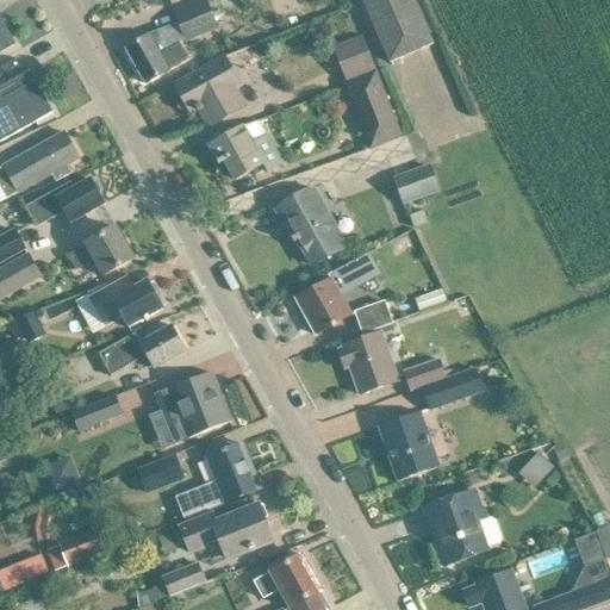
[(185,42),(219,30),(207,0),(206,0),(174,13),(185,42)]
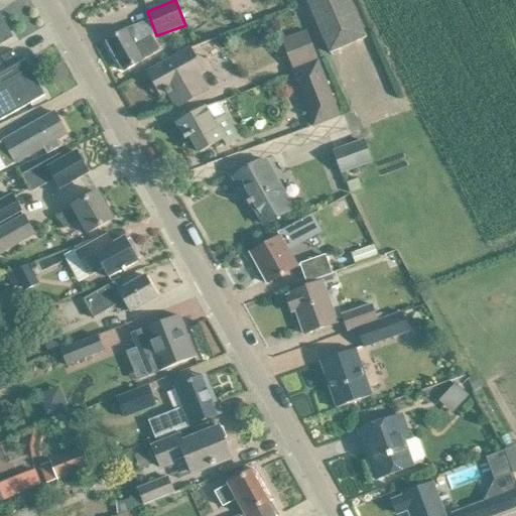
[(367,36),(351,0),(305,0),(329,52),(367,36)]
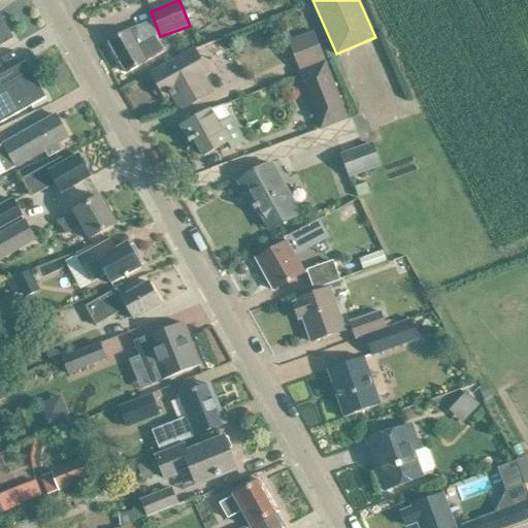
[(0,45),(13,39),(0,14),(0,45)]
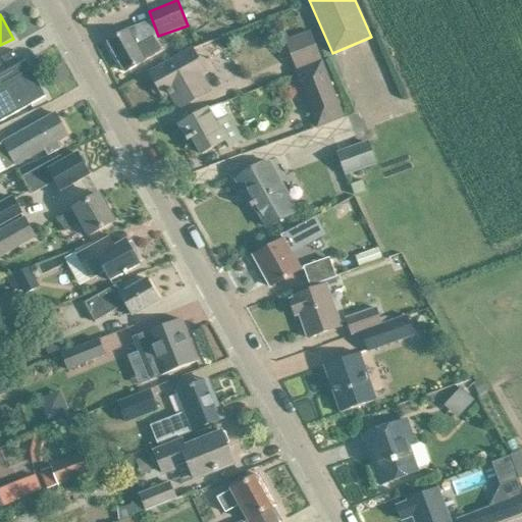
[(128,31),(125,32),(108,42),(124,72),(162,51),(155,38),(138,47),(128,31)]
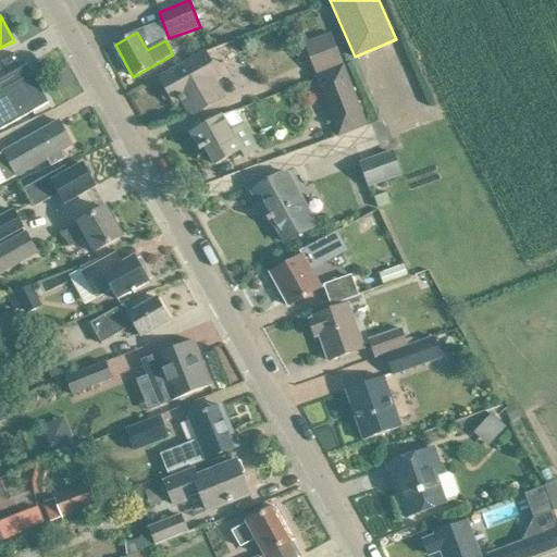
[(344,65),(331,34),(305,44),(317,75),(344,65)]
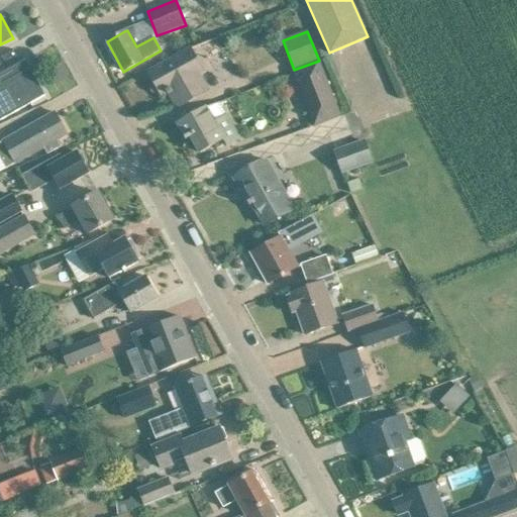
[(149,73),(157,85),(161,94),(166,91),(168,95),(170,94),(178,108),(208,90),(199,74),(203,71),(191,49),(149,73)]
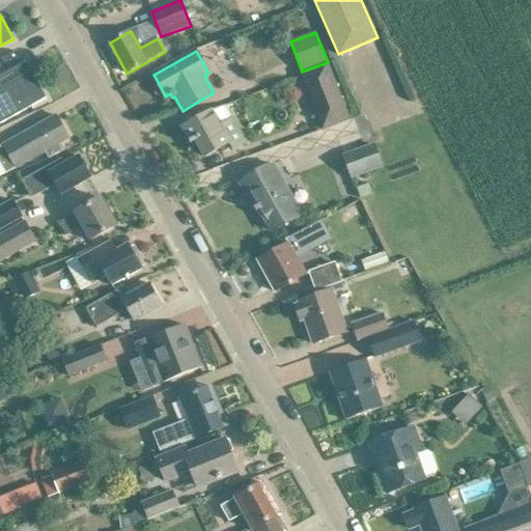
[(0,123),(16,115),(34,105),(35,107),(38,105),(37,103),(47,99),(26,61),(0,76),(0,123)]
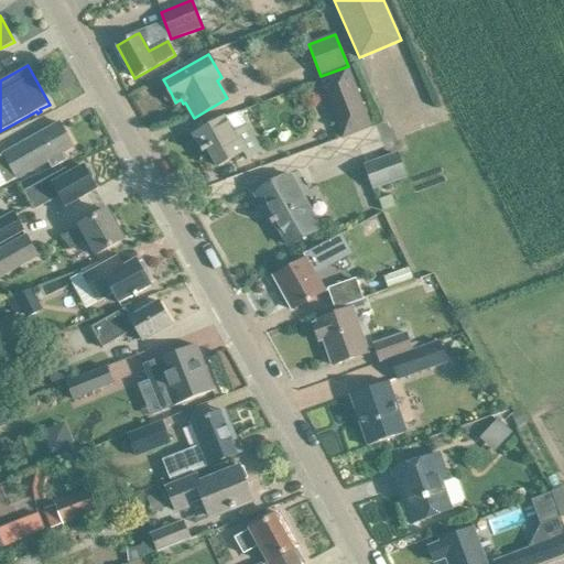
[(318,77),(321,80),(343,138),(371,127),(348,66),(321,76),(318,77)]
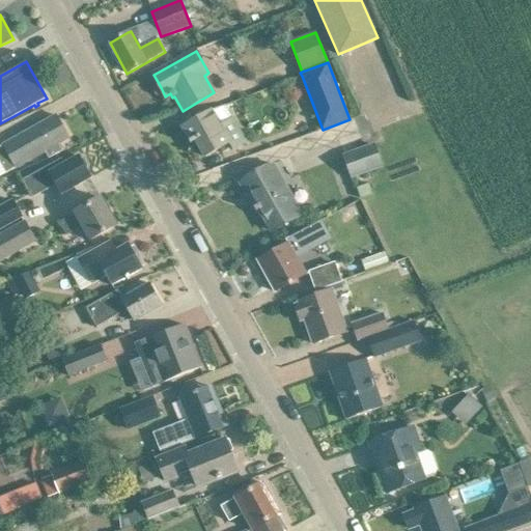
[(201,117),(183,128),(191,140),(189,141),(191,144),(197,141),(205,157),(229,144),(232,150),(246,142),(247,142),(232,117),(225,106),(213,111),(201,117)]
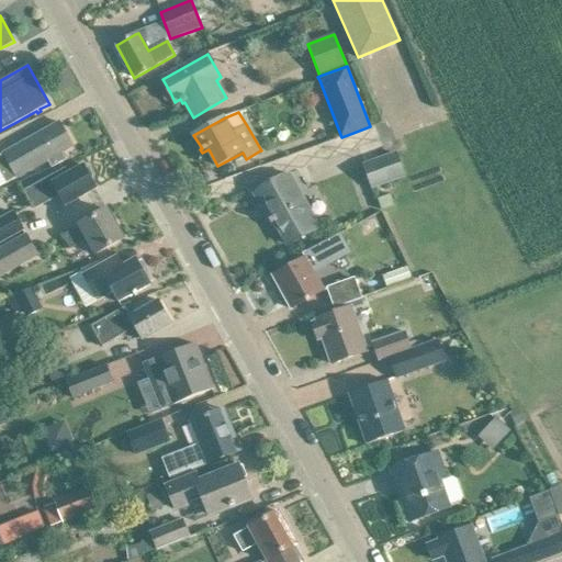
[(59,122),(4,154),(0,155),(0,170),(7,183),(48,159),(53,168),(66,160),(62,153),(74,146),(59,122)]
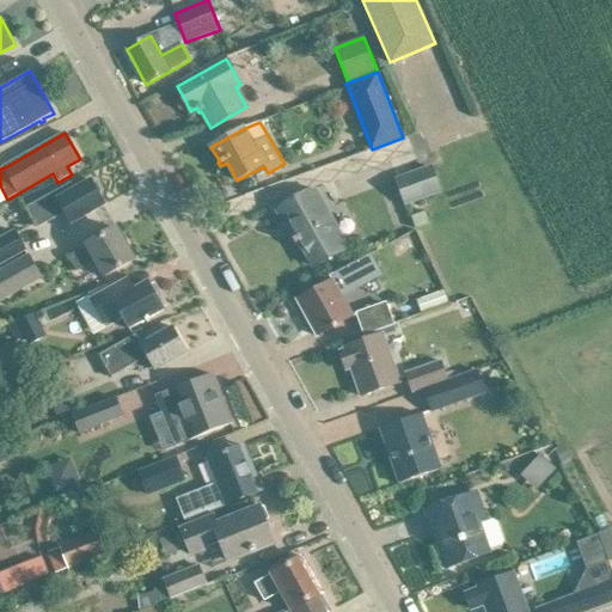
[(442,193),(434,167),(433,164),(395,177),(404,206),(442,193)]
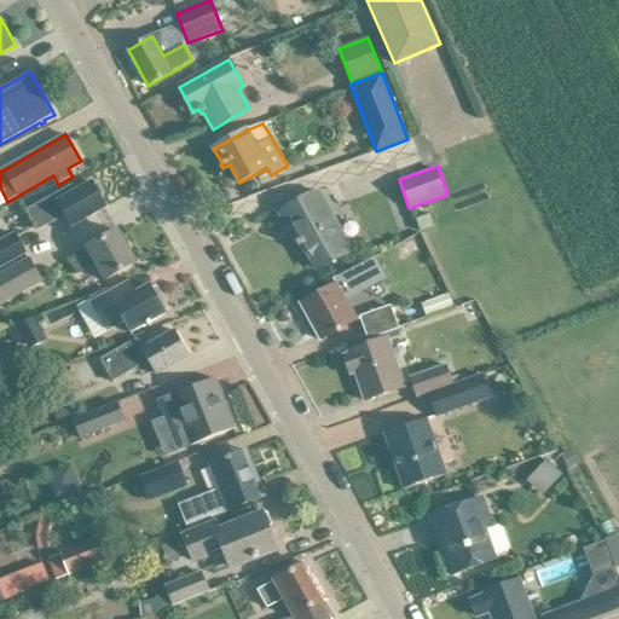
[(73,186),(56,195),(27,210),(36,229),(65,213),(73,226),(106,208),(92,183),(76,191),(73,186)]
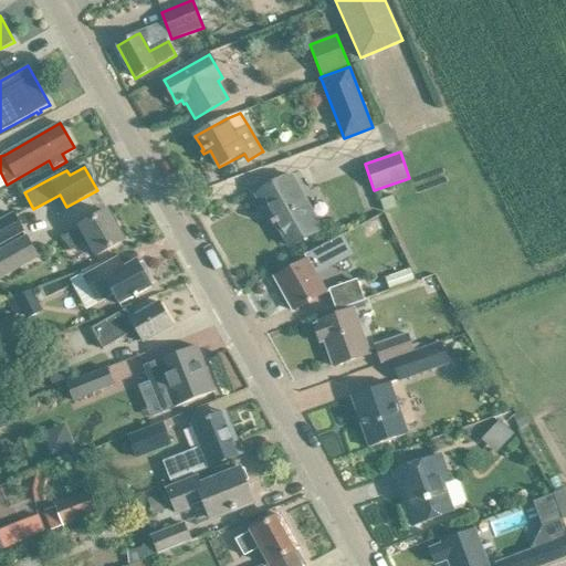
[(273,226),(278,223),(290,247),(321,229),(291,175),(255,195),(264,210),(269,207),(275,219),(271,222),(273,226)]
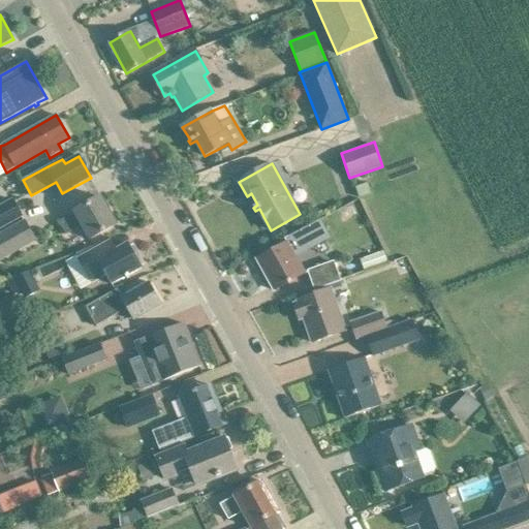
[(367,183),(355,187),(360,197),(370,193),(367,184),(367,183)]
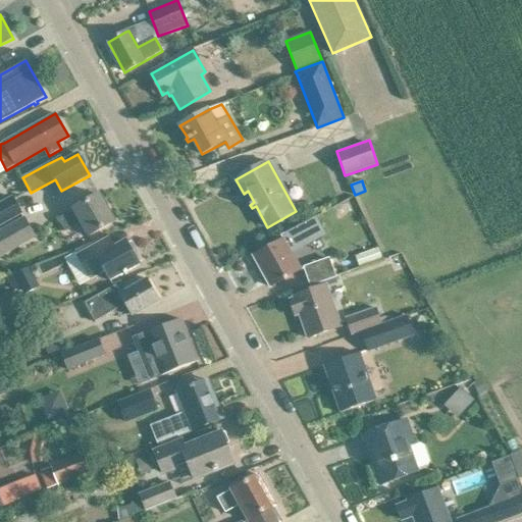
[(100,195),(58,218),(65,231),(81,222),(89,237),(115,221),(100,195)]
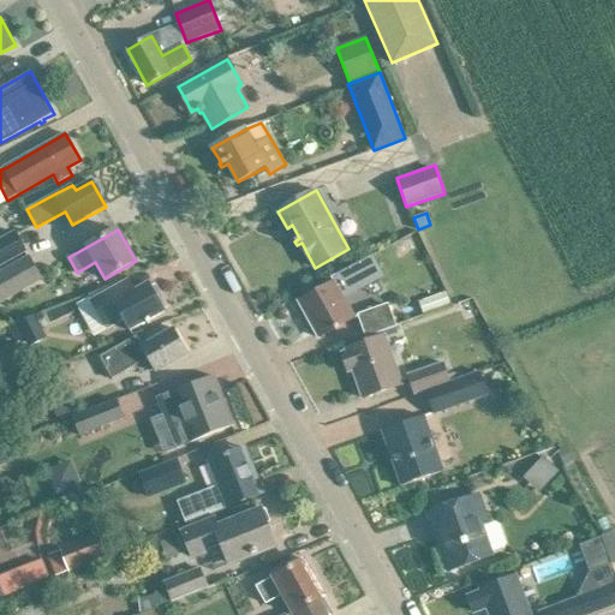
[(0,266),(25,251),(15,232),(0,240),(0,266)]
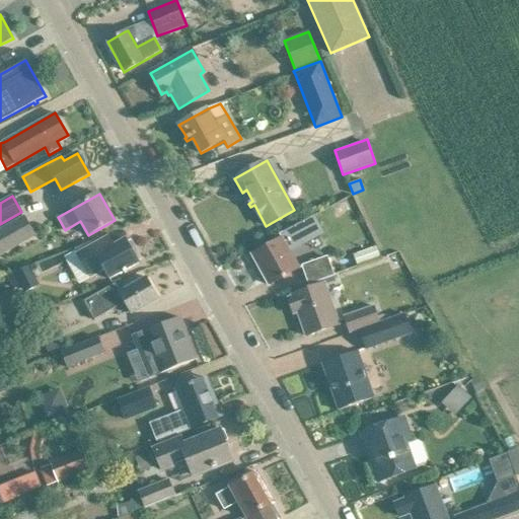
[(352,196),(337,204),(343,214),(358,206),(352,196)]
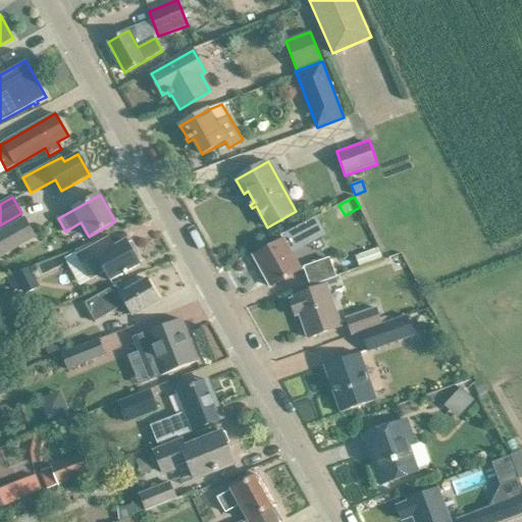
[(288,277),(289,276),(302,269),(292,252),(324,235),(315,217),(281,236),(283,239),(253,256),(270,286),(283,279),(284,280),(289,278),(288,277)]
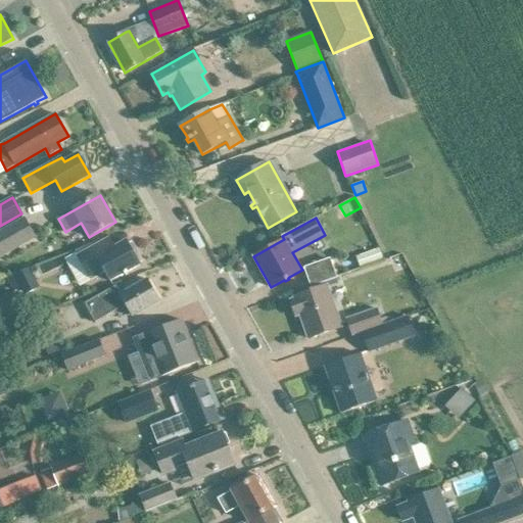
[(0,231),(0,257),(36,238),(25,219),(0,231)]
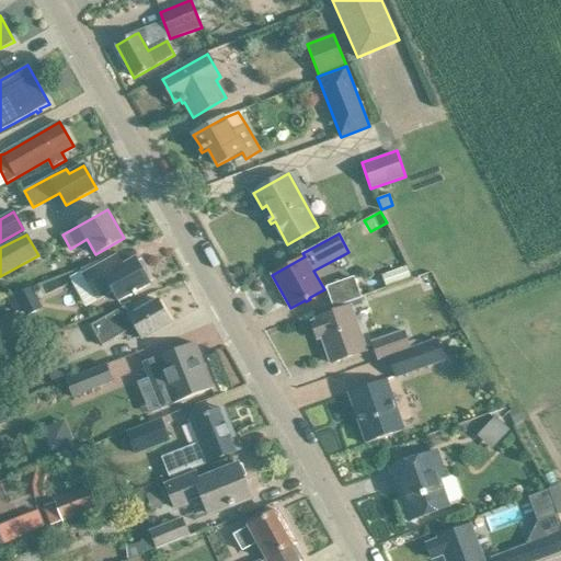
[(82,271),(69,278),(84,307),(98,299),(114,290),(119,301),(134,294),(135,296),(138,295),(137,293),(150,285),(136,259),(123,266),(116,255),(105,260),(81,270),(82,271)]
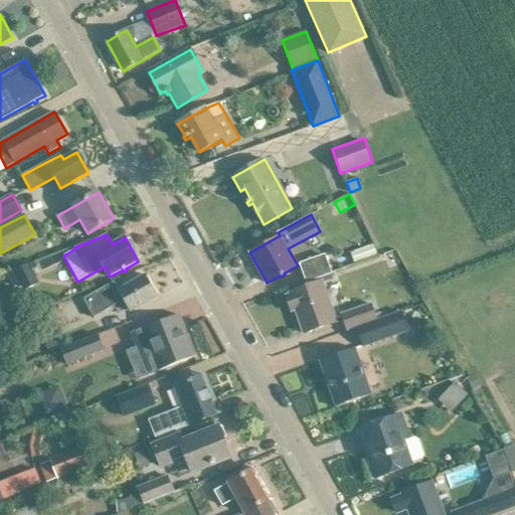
[(363,243),(366,255),(391,250),(389,238),(363,243)]
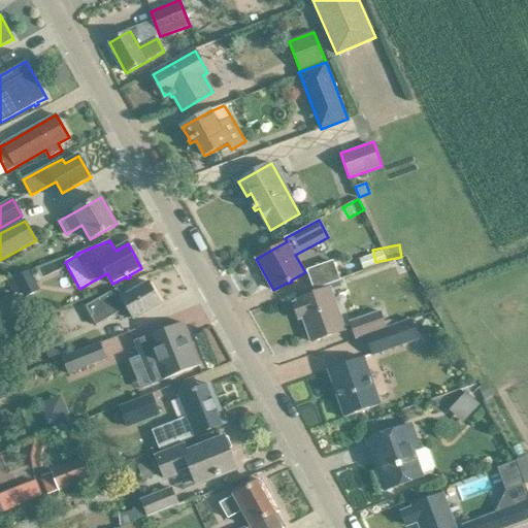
[(333,263),(309,271),(316,288),(339,279),(333,263)]
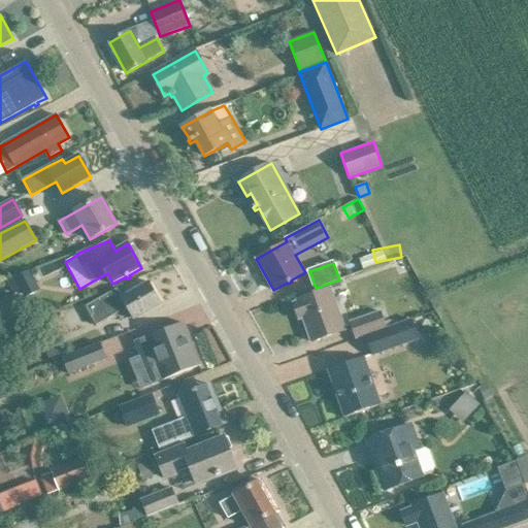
[(28,269),(6,281),(12,293),(20,289),(34,282),(28,269)]
